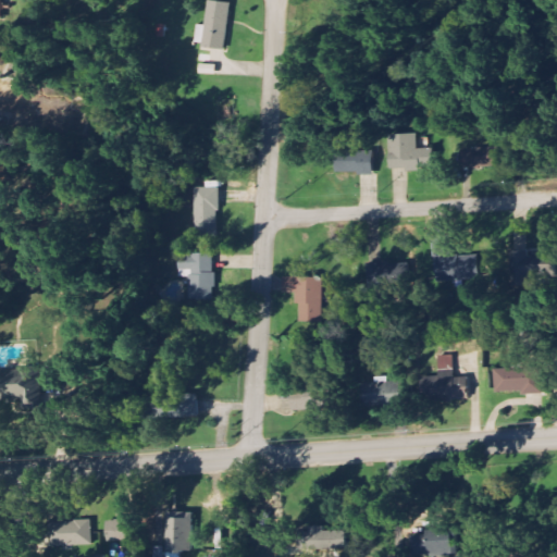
[(208,0),(207,25),(197,24),(196,46),(227,48),(231,1),(208,0)]
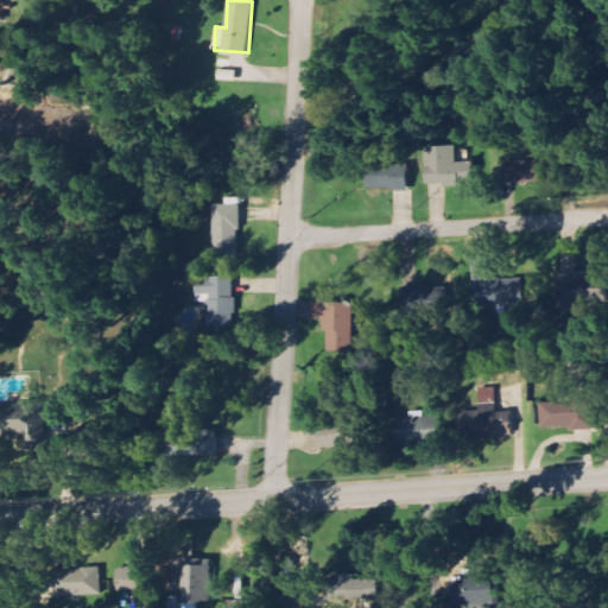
[(425,187),(472,185),(472,162),(455,163),(454,146),(424,146),(425,187)]
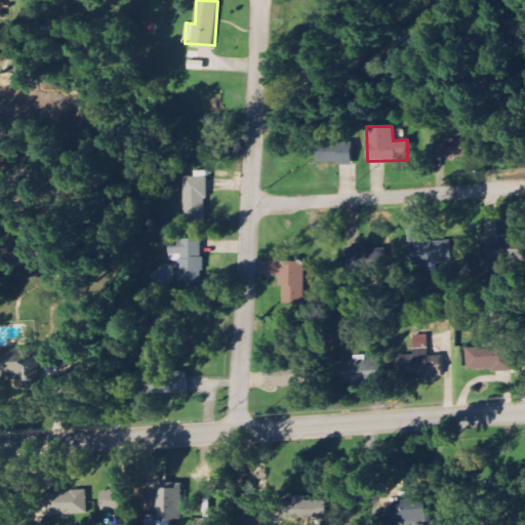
[(468,158),(468,138),(433,139),(433,158),(468,158)]
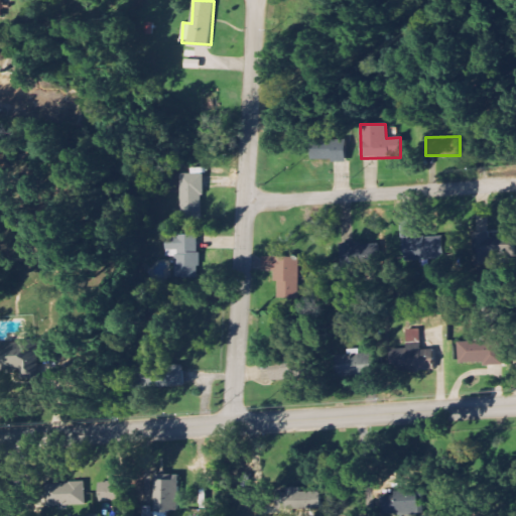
[(346,139),(310,140),(311,161),(346,160),(346,139)]
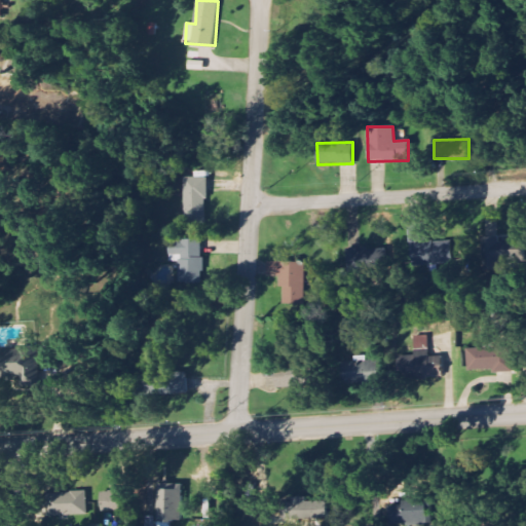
[(208,176),(184,176),(183,224),(205,225),(208,176)]
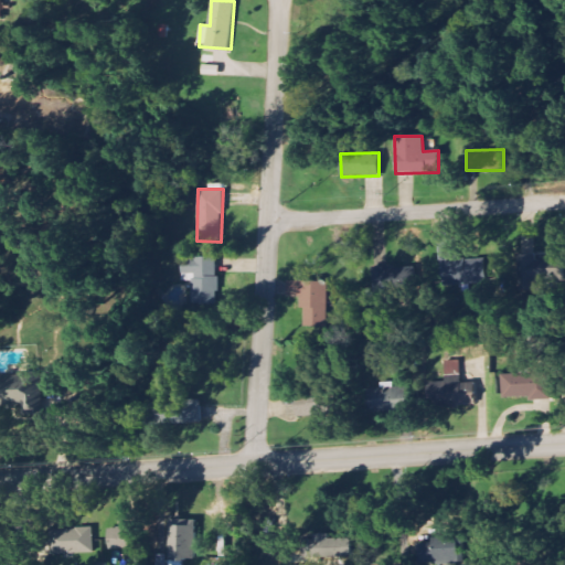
[(443,285),(487,284),(486,258),(459,259),(458,236),(440,237),(443,285)]
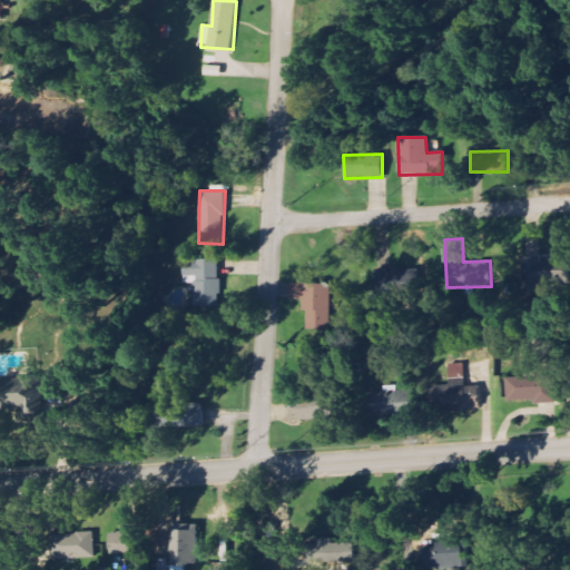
[(542,292),(542,284),(568,285),(569,258),(524,256),(523,292),(542,292)]
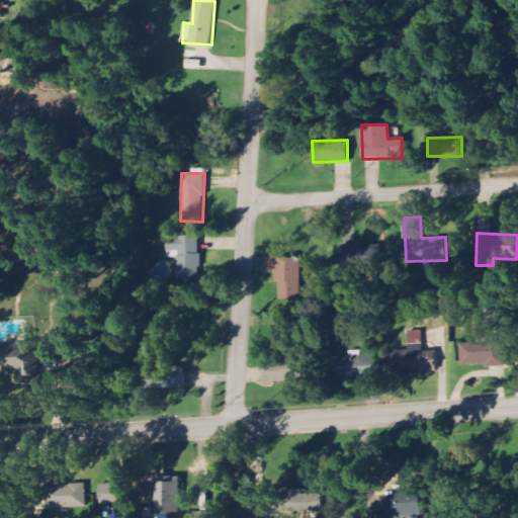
[(167,258),(175,257),(176,278),(199,277),(198,235),(175,236),(175,243),(166,244),(167,258)]
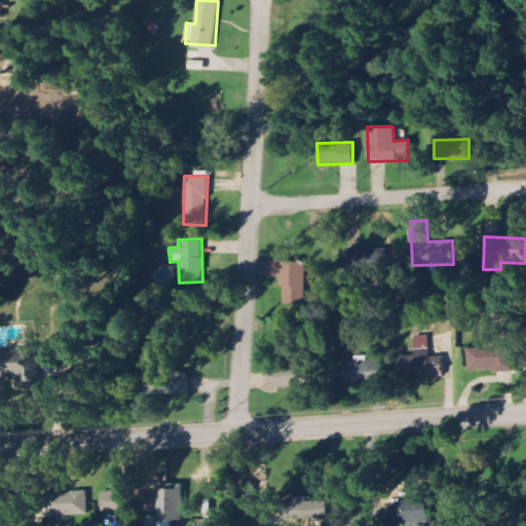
[(368,267),(387,264),(384,238),(347,242),(349,264),(367,262),(368,267)]
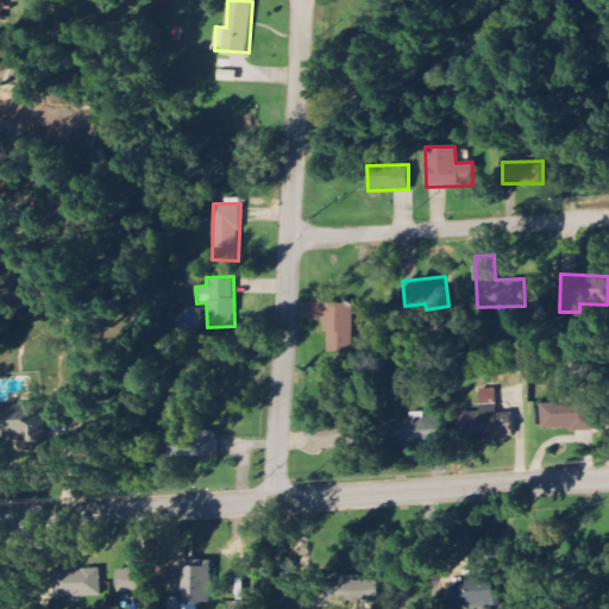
[(311,320),(328,320),(328,352),(355,352),(355,302),(311,302),(311,320)]
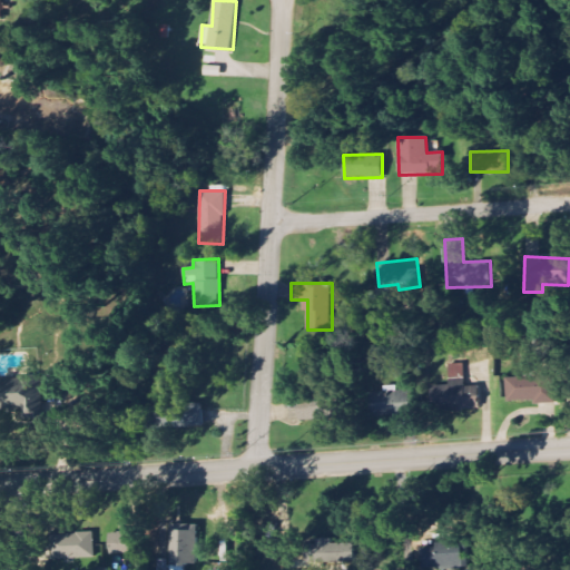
[(450,385),(433,385),(433,409),(475,408),(475,386),(465,386),(464,363),(450,364),(450,385)]
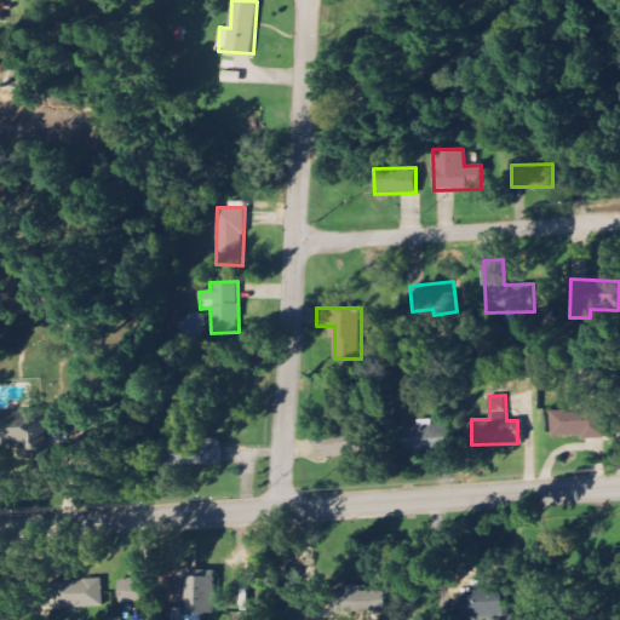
[(595,436),(593,409),(551,412),(552,437),(595,436)]
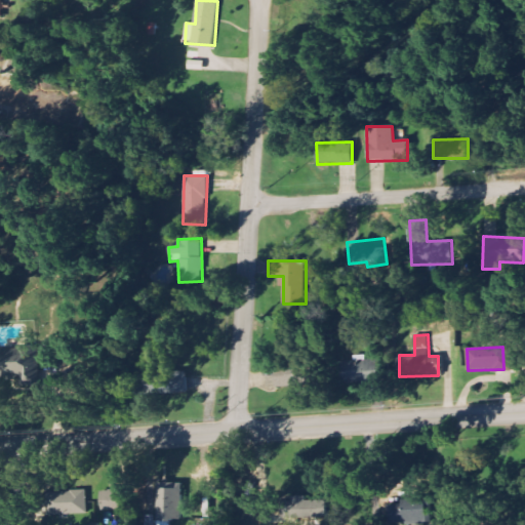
[(39,386),(38,348),(0,348),(0,376),(22,376),(22,386),(39,386)]
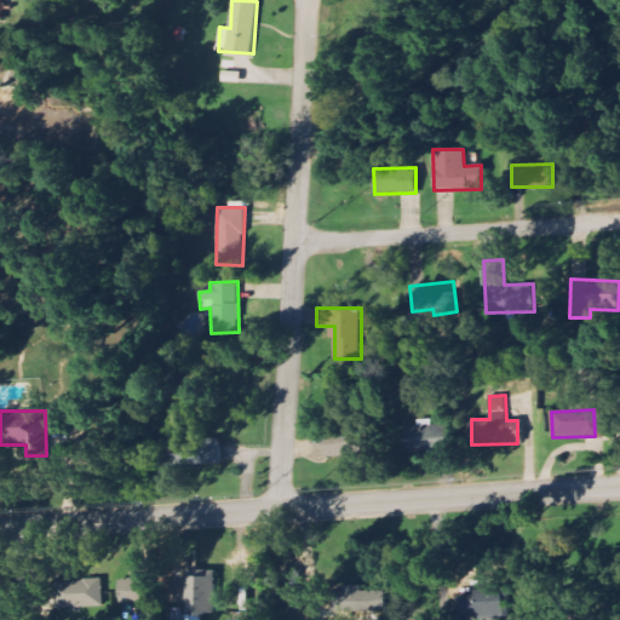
[(432,425),(432,419),(419,419),(419,426),(403,428),(405,453),(455,451),(454,424),(432,425)]
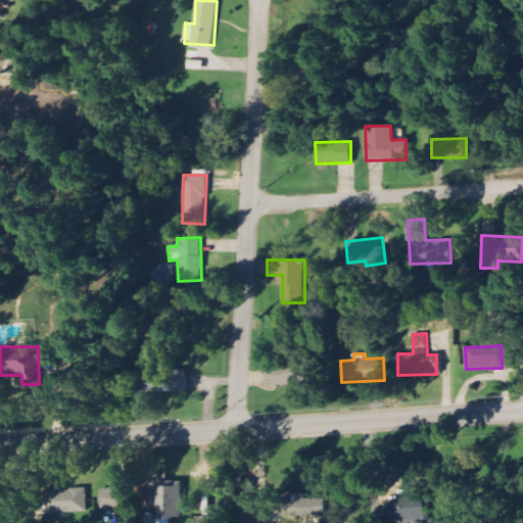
[(274,367),(275,386),(297,385),(296,367),(274,367)]
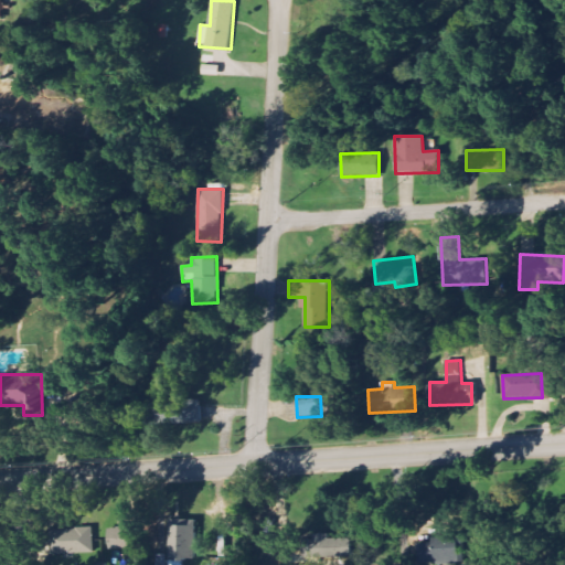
[(166,424),(202,423),(201,401),(164,402),(166,424)]
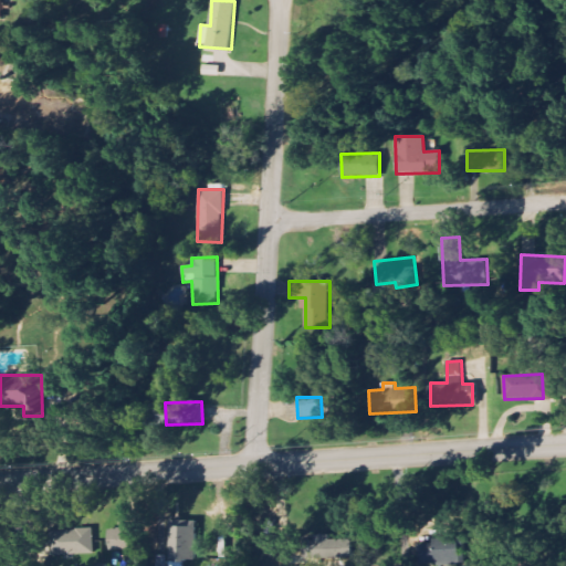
[(198,522),(171,521),(170,562),(197,562),(198,522)]
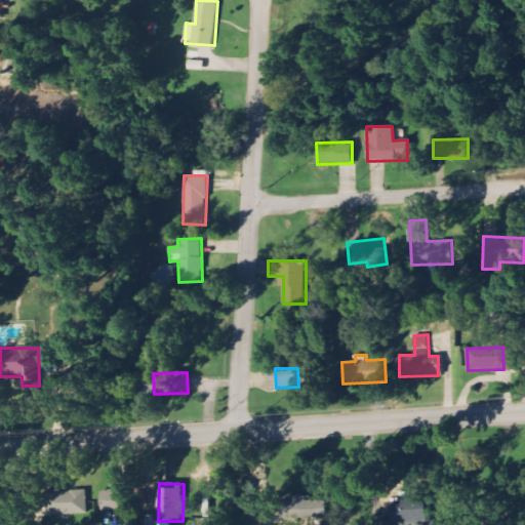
[(103,514),(124,514),(123,490),(102,491),(103,514)]
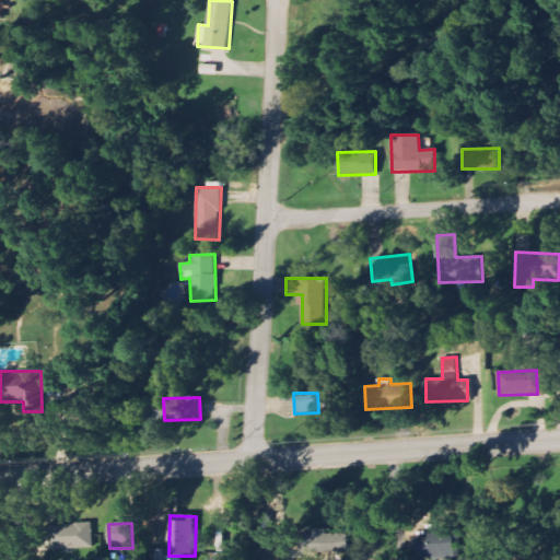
[(93,524),(50,525),(51,549),(94,548),(93,524)]
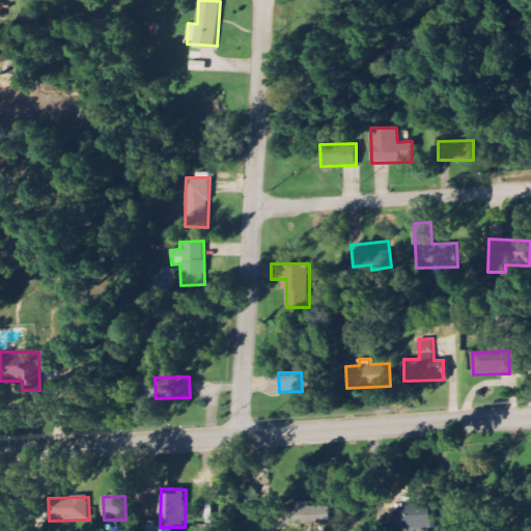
[(332,506),(310,507),(310,502),(295,502),(295,507),(285,508),(285,525),(332,524),(332,506)]
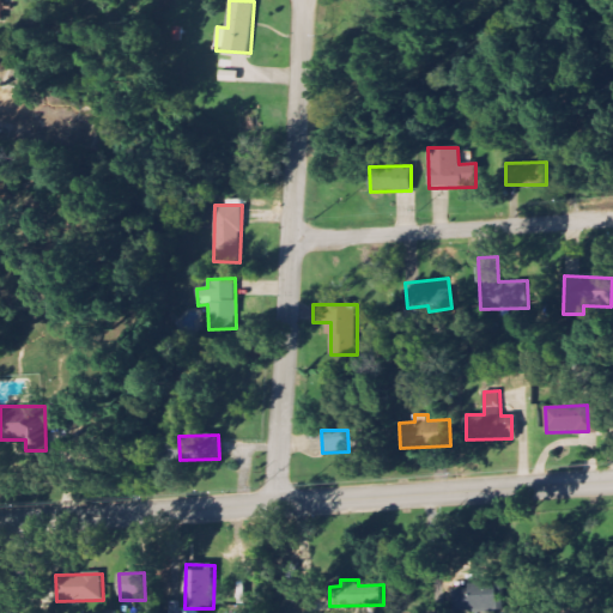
[(455,612),(504,612),(503,583),(468,584),(468,589),(454,590),(455,612)]
